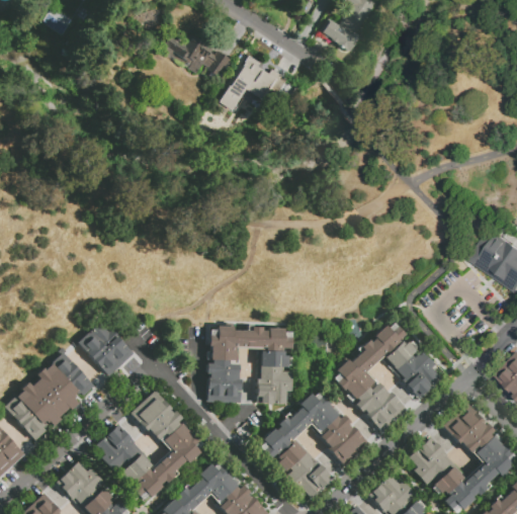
[(319,28),(328,14),(337,20),(349,2),(347,0),(373,0),(353,30),(360,34),(351,48),(347,46),(346,47),(319,28)]
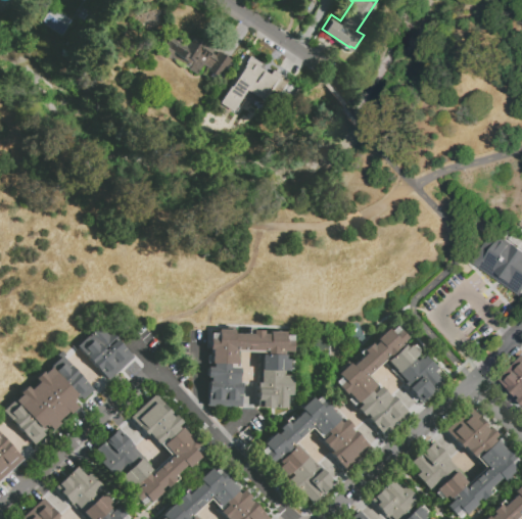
[(127,29),(120,40),(137,51),(145,40),(127,29)]
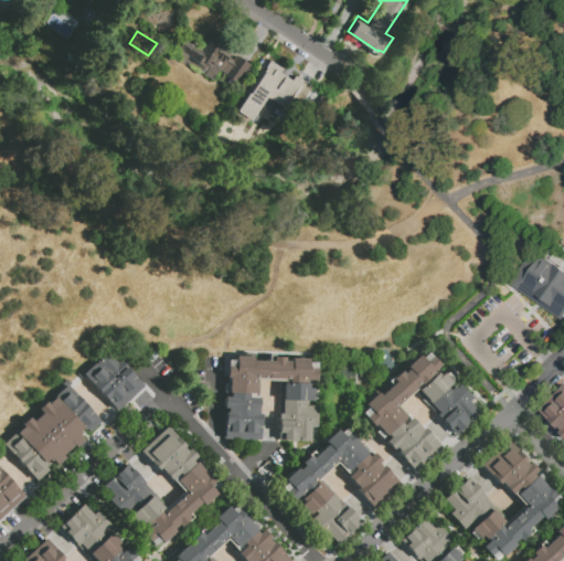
[(237,53),(252,62),(245,71),(251,74),(244,83),(240,81),(236,86),(222,77),(226,71),(222,67),(215,77),(205,72),(205,71),(176,52),(187,35),(200,44),(202,41),(204,42),(210,35),(232,49),(229,54),(234,57),(237,53)]
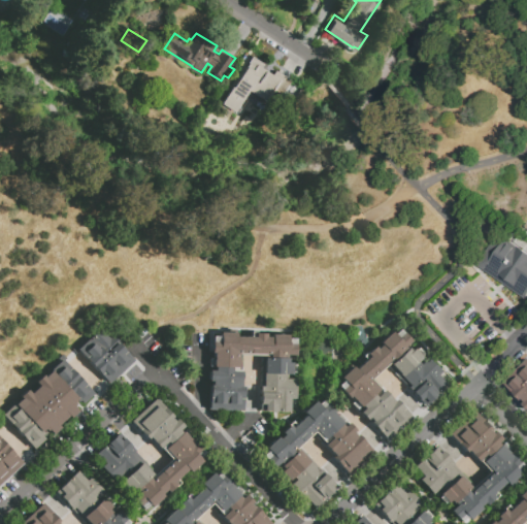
[(235,108),(223,99),(254,53),(264,60),(262,64),(268,68),(274,71),(276,67),(290,76),(289,77),(292,79),(284,93),(269,84),(264,92),(261,90),(260,93),(257,91),(250,87),(235,108)]
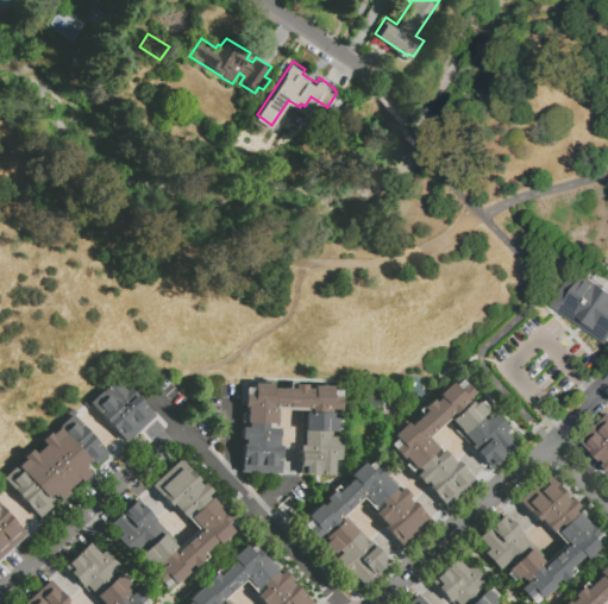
[(607,334),(590,322),(593,320),(587,316),(585,319),(565,304),(562,309),(553,303),(571,278),(580,284),(585,276),(600,285),(601,284),(607,288),(607,334)]
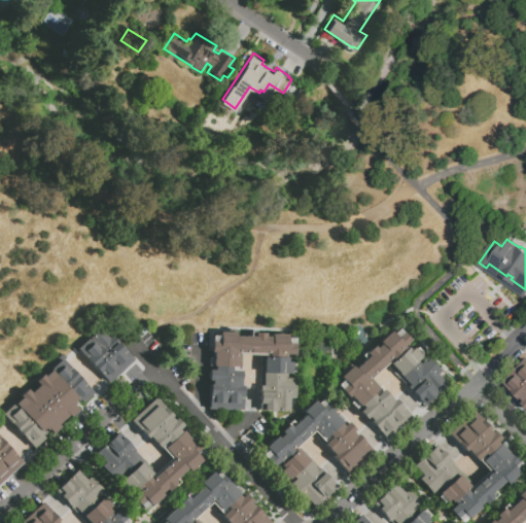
[(135,359),(125,369),(125,368),(120,371),(121,372),(111,381),(82,349),(94,338),(93,338),(102,329),(111,339),(115,336),(121,342),(120,344),(135,359)]
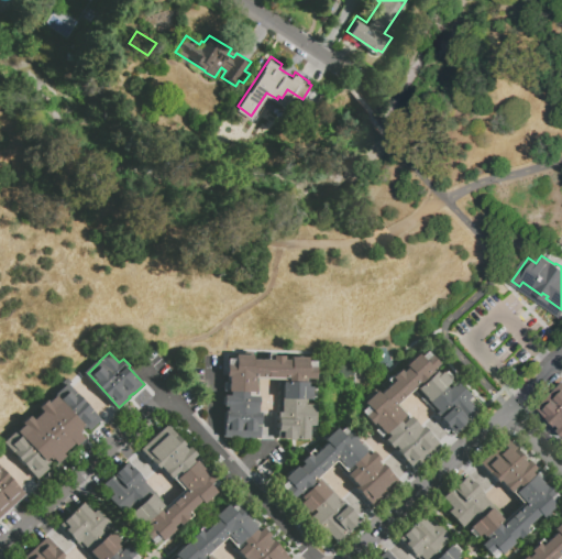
[(260,375),(260,376),(260,392),(227,391),(227,390),(231,390),(231,375),(229,375),(229,364),(238,365),(238,355),(245,355),(246,352),(253,352),(253,359),(275,360),(275,354),(276,354),(276,357),(285,357),(285,360),(293,360),(293,357),(309,358),(309,366),(317,368),(317,374),(317,377),(260,375)]
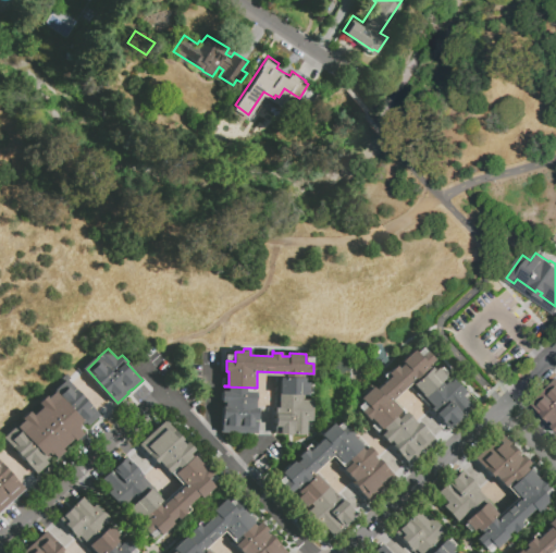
[(399,404),(403,408),(404,408),(380,431),(382,428),(366,410),(370,405),(363,398),(370,393),(368,391),(361,397),(360,396),(372,385),(378,391),(394,376),(392,373),(398,367),(400,369),(407,364),(404,361),(416,349),(419,353),(422,357),(428,352),(434,359),(393,397),(399,404)]
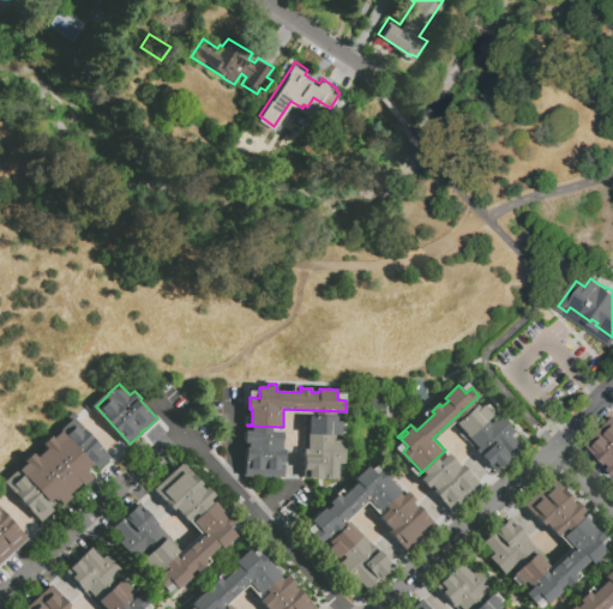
[(510,435),(521,447),(497,470),(456,426),(478,405),(481,410),(487,403),(488,404),(485,408),(491,414),(494,410),(496,411),(487,420),(492,424),(502,417),(515,432),(510,435)]
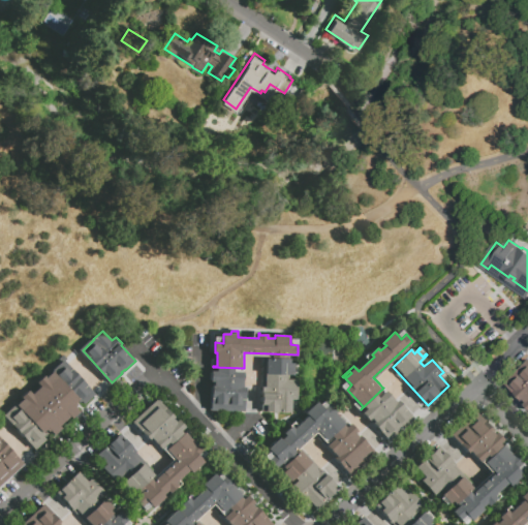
[(299,380),(298,398),(292,398),(292,411),(264,410),(266,359),(290,360),(289,364),(298,364),(298,366),(293,365),(293,373),(298,373),(298,374),(287,373),(287,380),(299,380)]
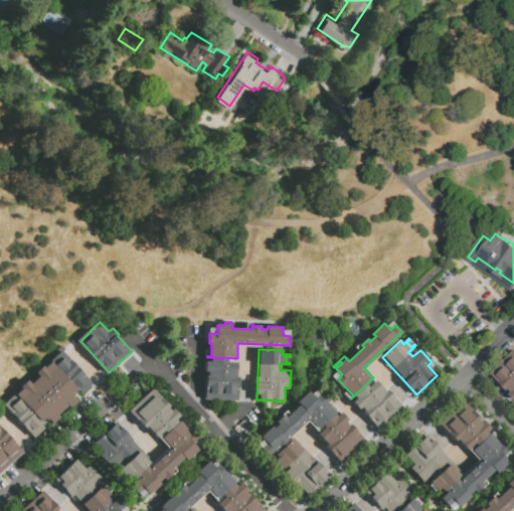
[(74,396),(68,402),(69,404),(58,414),(56,412),(50,418),(49,417),(42,423),(45,428),(35,436),(7,404),(25,388),(27,390),(48,370),(46,368),(63,352),(93,383),(83,392),(80,388),(72,395),(74,396)]
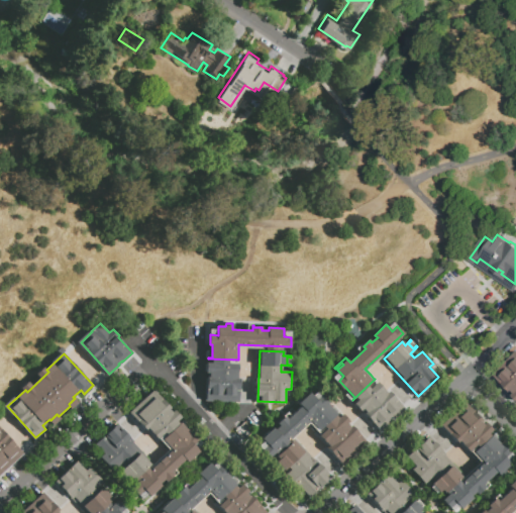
[(515,387),(513,389),(498,374),(511,362),(510,361),(515,354),(515,387)]
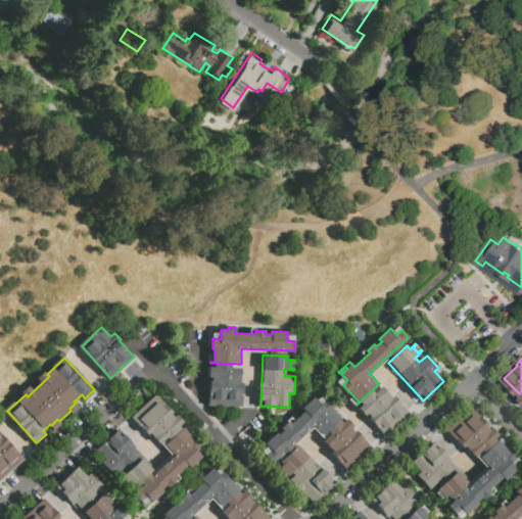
[(242,390),(242,391),(242,406),(210,404),(211,382),(214,382),(215,369),(209,369),(209,368),(241,369),(240,383),(243,383),(242,390)]
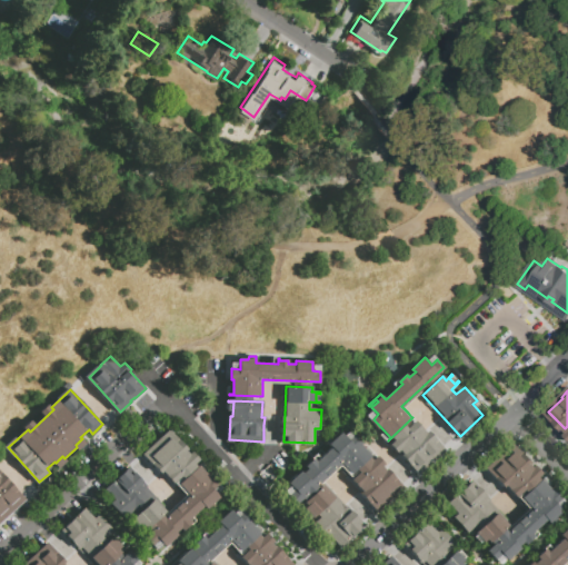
[(435,438),(439,443),(445,449),(430,463),(420,473),(405,455),(406,454),(396,442),(417,423),(427,434),(429,432),(435,438)]
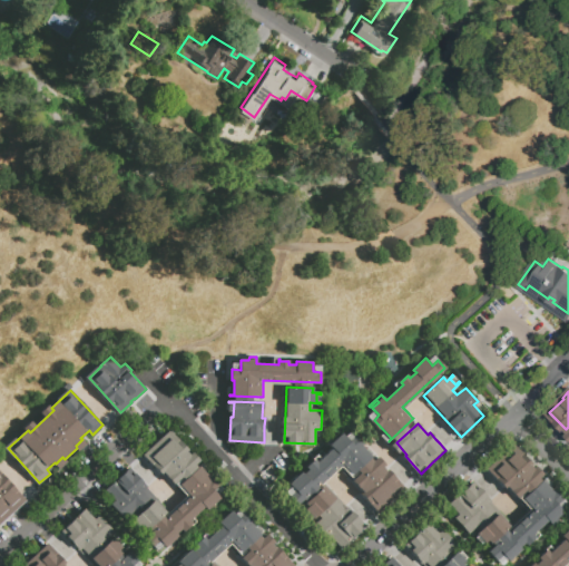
[(190,456),(192,457),(196,461),(199,459),(175,482),(164,470),(163,472),(146,455),(170,431),(187,449),(186,451),(190,456)]
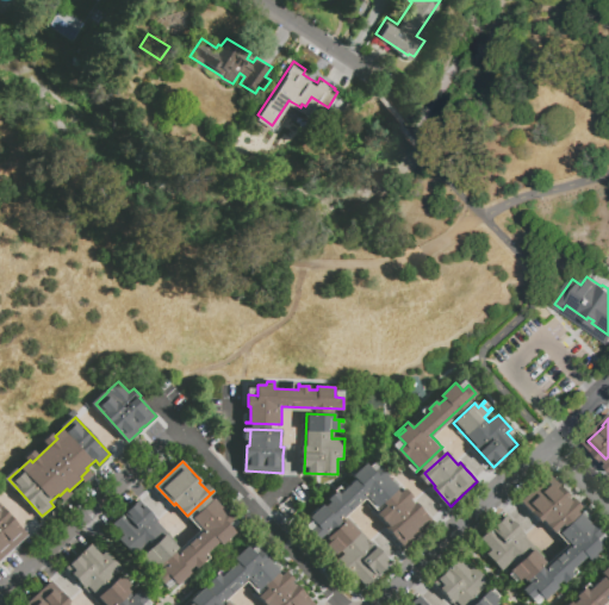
[(402,485),(376,509),(365,497),(319,538),(312,530),(318,524),(311,517),(324,505),(327,507),(333,501),(330,499),(337,492),(336,491),(336,490),(341,494),(358,479),(353,473),(359,468),(361,471),(368,465),(376,472),(380,467),(398,486),(402,484),(402,485)]
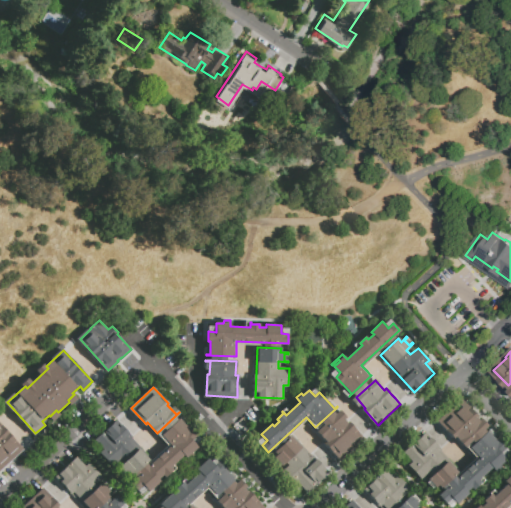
[(480,423),(484,427),(487,424),(488,425),(466,445),(456,435),(454,436),(453,435),(439,421),(449,412),(449,413),(462,400),(477,416),(475,417),(480,423)]
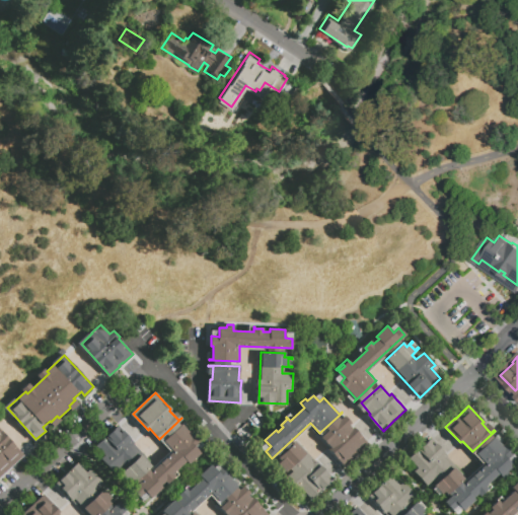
[(360,434),(363,438),(368,444),(355,456),(356,456),(346,465),(331,450),(334,448),(323,437),(343,419),(352,430),(354,428),(360,434)]
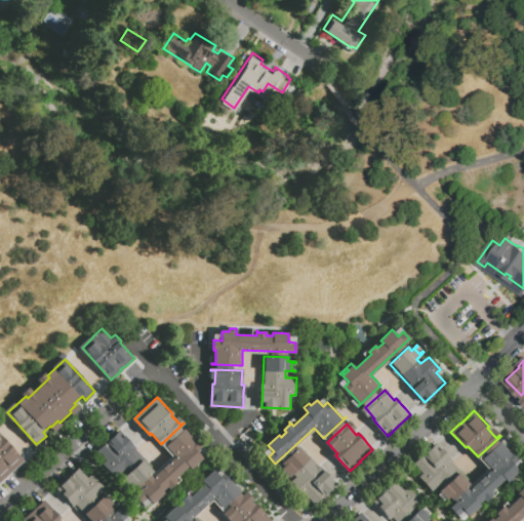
[(196,451),(202,457),(197,463),(199,465),(194,470),(190,466),(174,479),(176,482),(170,487),(168,485),(162,490),(164,493),(154,503),(151,501),(148,496),(142,502),(135,494),(174,458),(164,448),(188,427),(188,428),(185,430),(194,440),(195,439),(202,446),(196,451)]
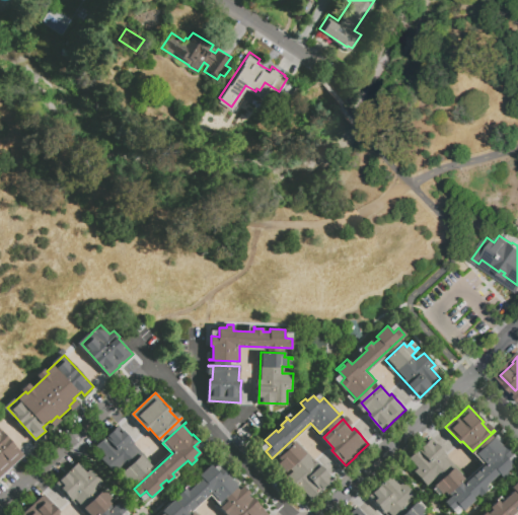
[(144,453),(148,457),(154,464),(136,481),(133,477),(130,479),(125,473),(128,468),(124,464),(116,471),(104,458),(107,455),(98,445),(120,427),(144,453)]
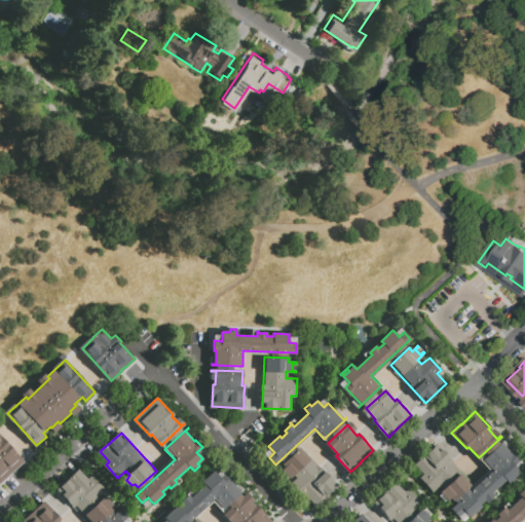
[(0,435),(24,461),(1,483),(0,481),(0,435)]
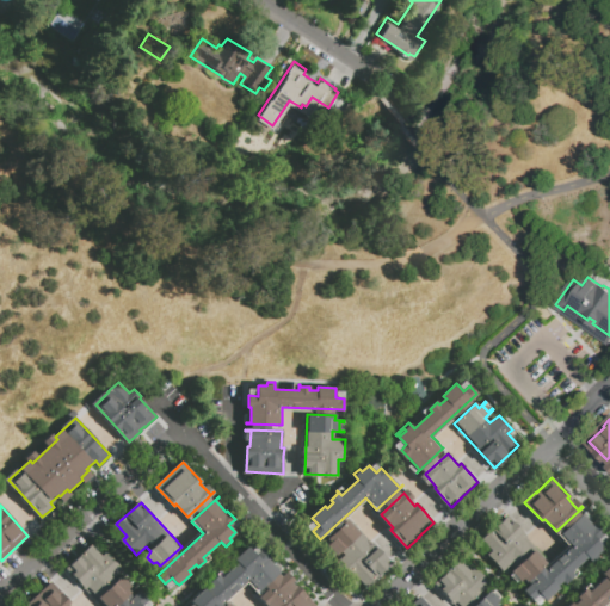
[(604,548),(597,554),(599,556),(593,562),(589,556),(572,573),(575,576),(575,577),(573,575),(566,582),(564,579),(558,586),(560,588),(547,600),(544,597),(540,593),(534,598),(527,591),(572,549),(560,536),(586,512),(587,512),(584,515),(595,527),(596,526),(603,533),(597,539),(604,548)]
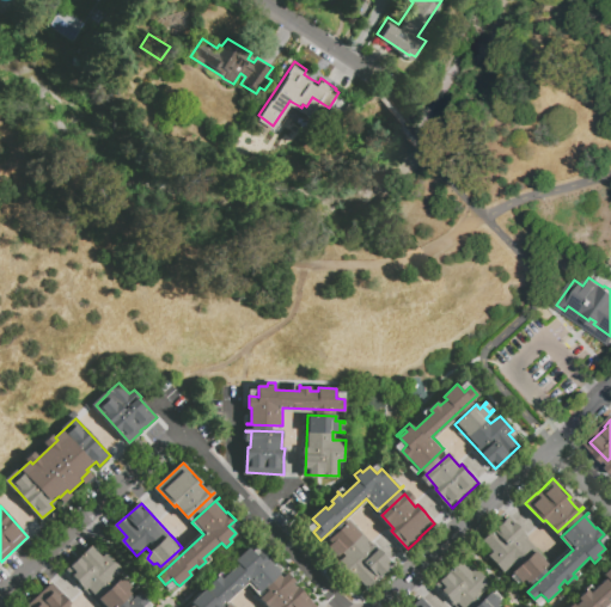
[(533,544),(538,549),(550,562),(529,581),(525,577),(523,580),(515,572),(520,568),(514,562),(505,570),(492,556),(496,551),(486,540),(509,517),(533,544)]
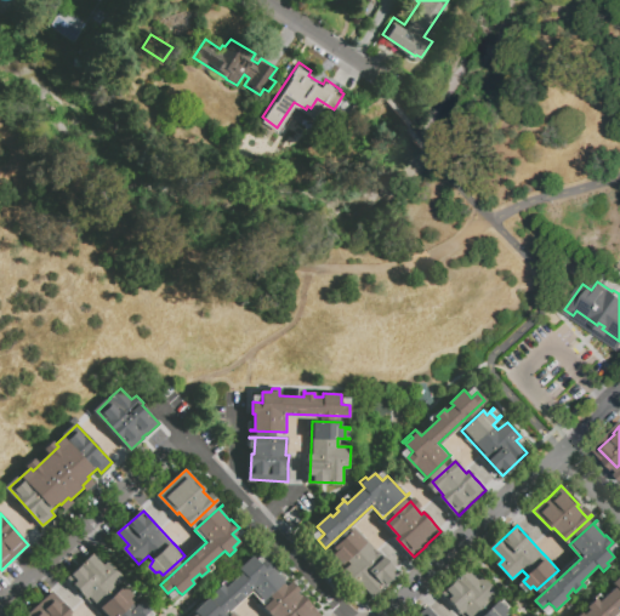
[(386,559),(391,564),(398,572),(374,594),(363,583),(358,587),(345,572),(353,564),(348,558),(340,565),(339,564),(342,560),(337,554),(333,558),(339,551),(335,547),(357,528),(386,559)]
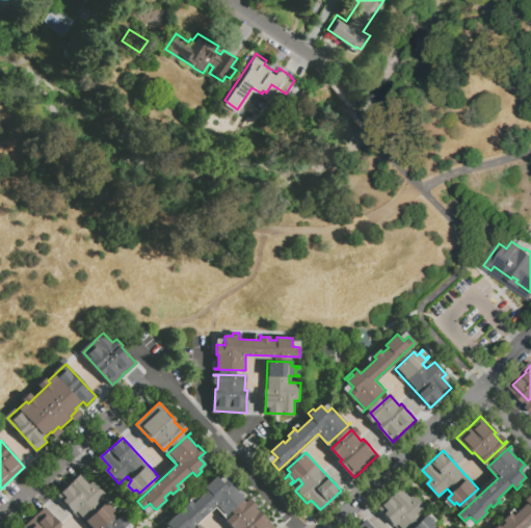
[(98,502),(102,507),(107,504),(112,509),(110,513),(113,517),(101,527),(90,527),(60,495),(81,476),(89,485),(94,482),(106,495),(98,502)]
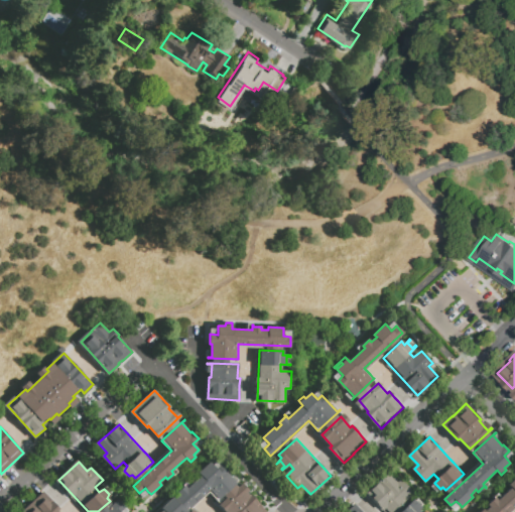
[(240,480),(217,501),(208,490),(183,511),(166,511),(162,507),(173,498),(175,500),(181,495),(179,492),(185,487),(187,489),(203,475),(199,471),(204,466),(206,468),(211,463),(214,466),(214,465),(217,469),(222,465),(237,482),(239,479),(240,480)]
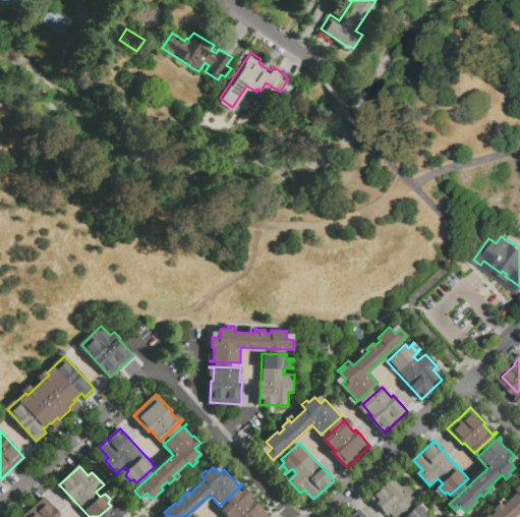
[(418,506),(424,512),(421,515),(423,516),(390,516),(372,498),(393,478),(402,489),(406,484),(417,498),(410,505),(414,510),(418,506)]
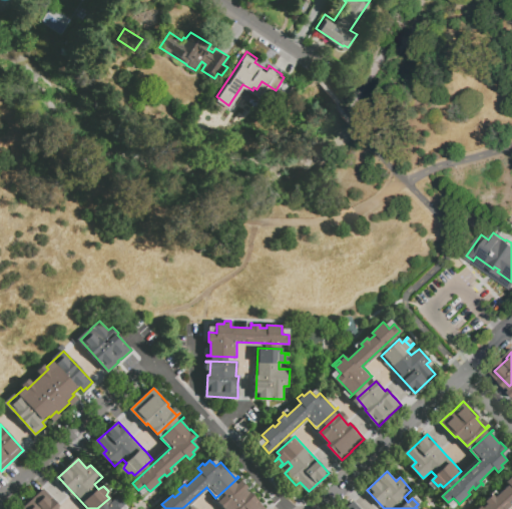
[(511,501),(503,508),(477,508),(481,506),(483,508),(489,504),(487,501),(493,496),(491,494),(492,494),(495,498),(510,484),(505,479),(510,475),(511,475),(511,501)]
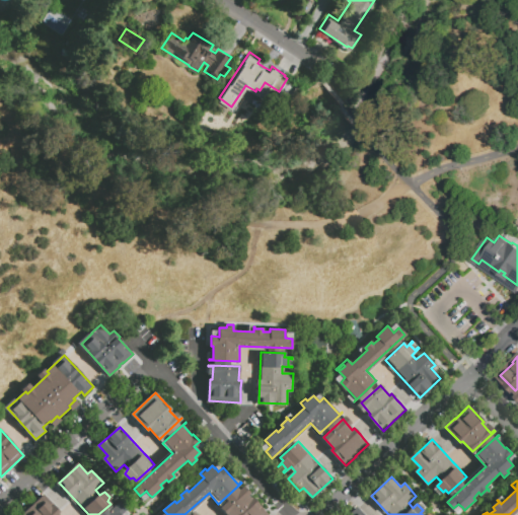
[(268,514),(229,514),(222,507),(244,487),(245,488),(242,491),(251,501),(253,499),(268,514)]
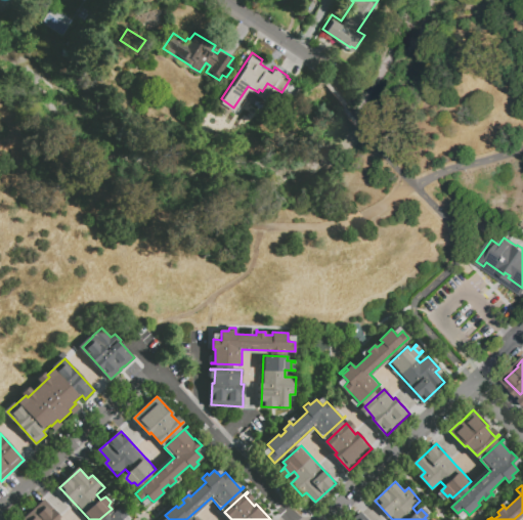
[(59,519),(24,519),(45,501),(60,516),(58,518),(59,519)]
